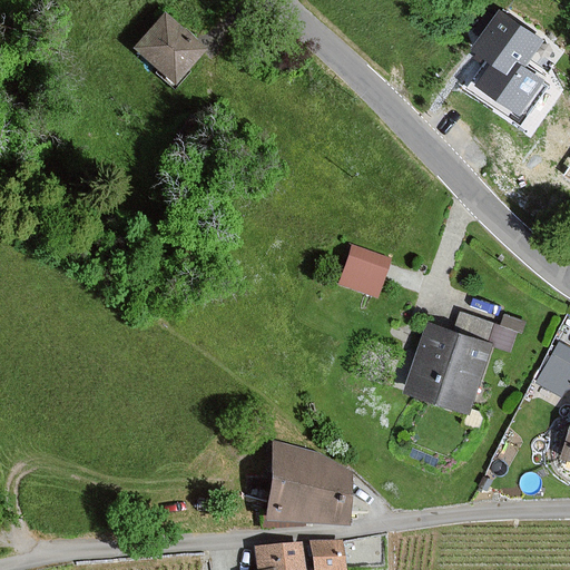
[(543,38),(500,8),(475,43),(493,56),(480,76),(530,110),(547,86),(522,68),(543,38)]
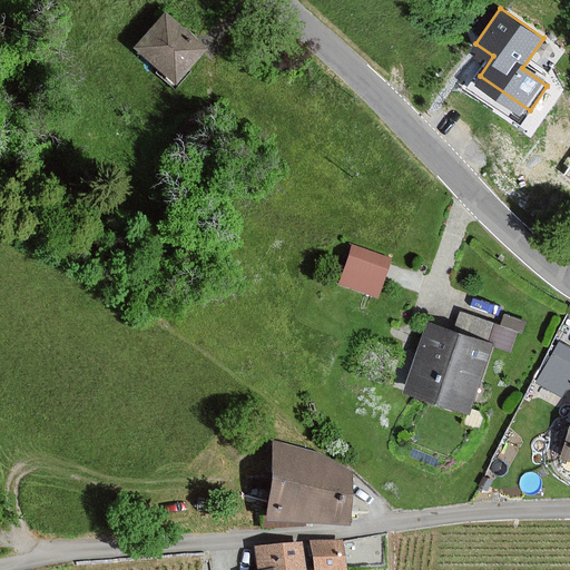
[(203,51),(164,17),(137,47),(177,81),(203,51)]
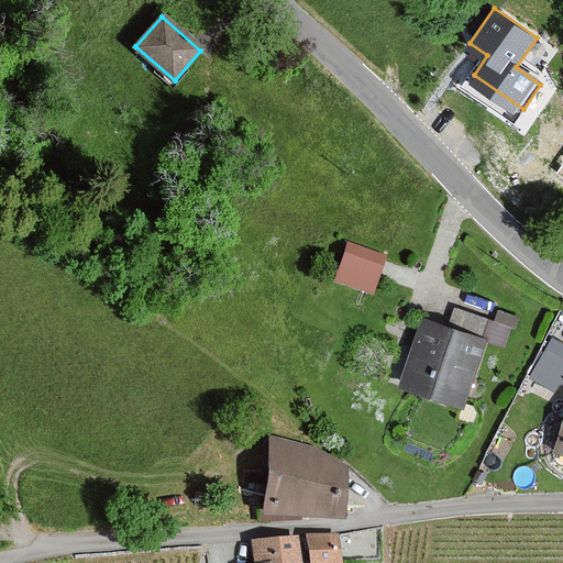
[(386,256),(350,244),(338,280),(374,291),(386,256)]
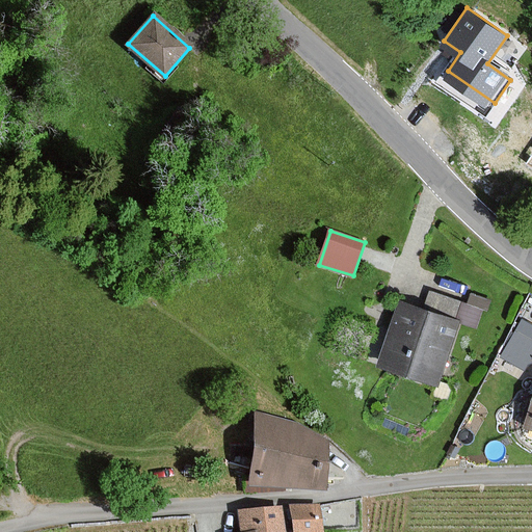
[(460,321),(405,301),(382,362),(437,382),(460,321)]
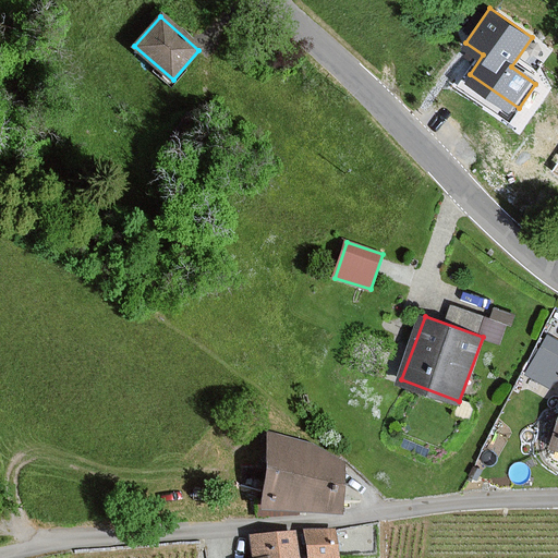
[(557,375),(557,340),(549,336),(530,373),(553,385),(557,375)]
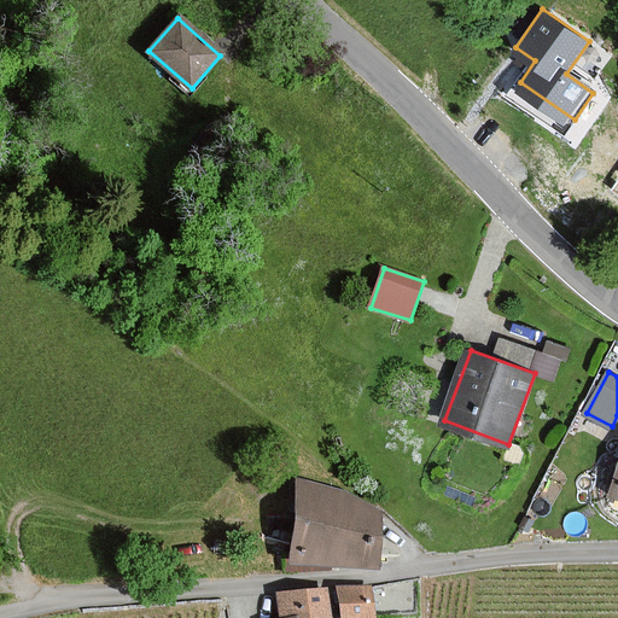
[(380,500),(296,481),(291,565),(375,570),(380,500)]
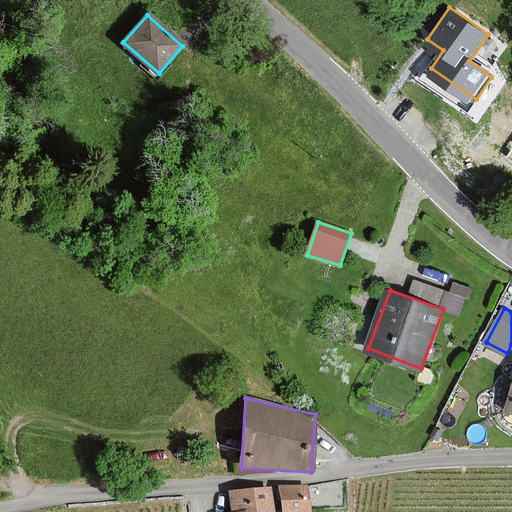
[(308,511),(307,485),(279,487),(280,511),(308,511)]
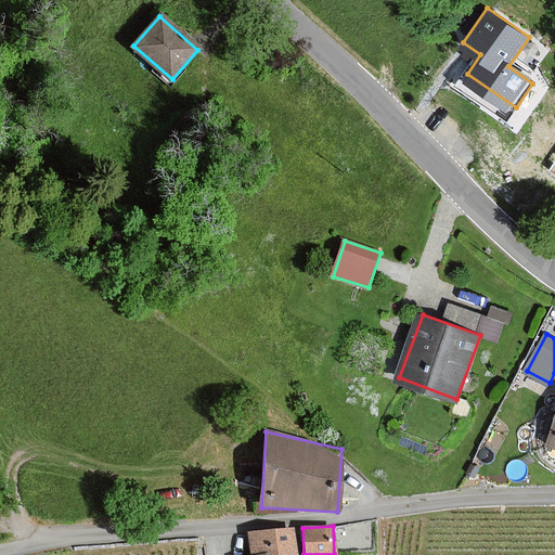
[(295,554),(294,529),(249,532),(250,554),(295,554)]
